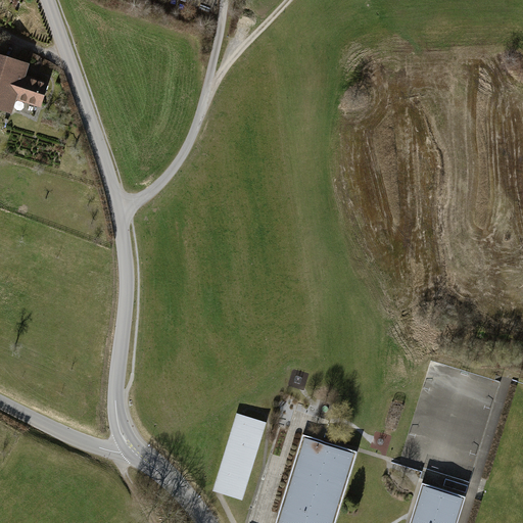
[(0,54),(0,113),(1,110),(14,114),(19,101),(42,108),(50,83),(27,75),(30,65),(0,54)]
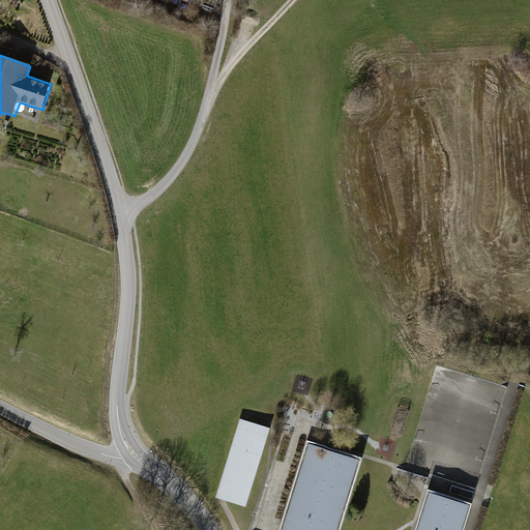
[(240,419),(215,498),(222,500),(246,507),(270,429),(240,419)]
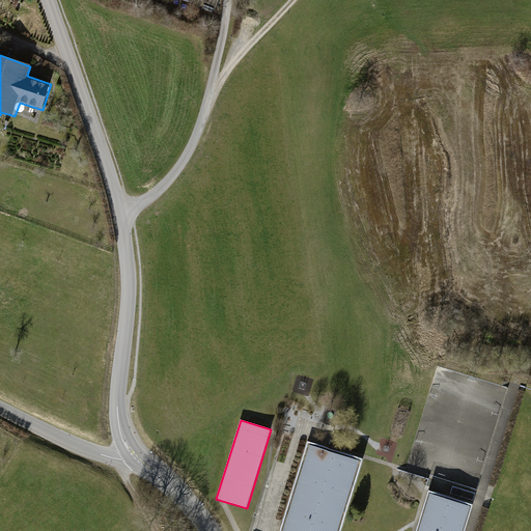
[(307,440),(279,530),(338,530),(361,456),(307,440)]
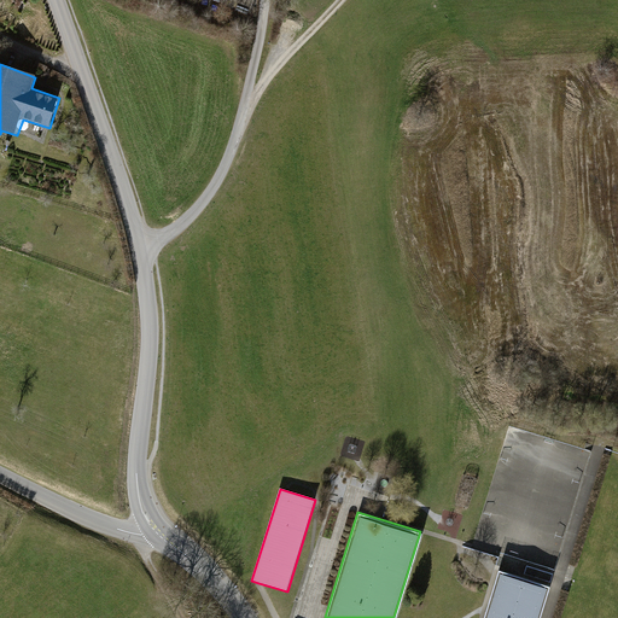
[(553,575),(526,566),(524,575),(551,582),(553,575)]
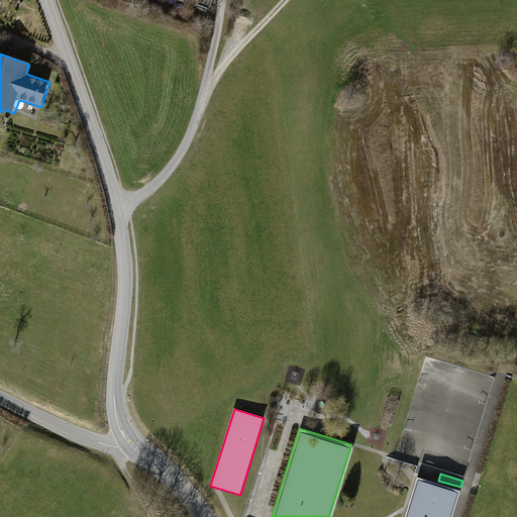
[(417,478),(404,516),(450,516),(459,491),(417,478)]
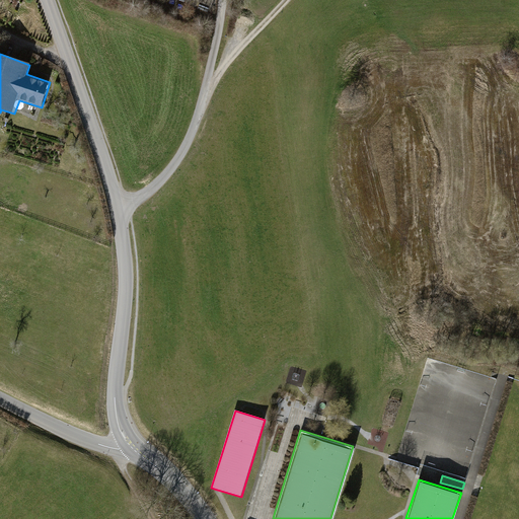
All buildings are outlined.
